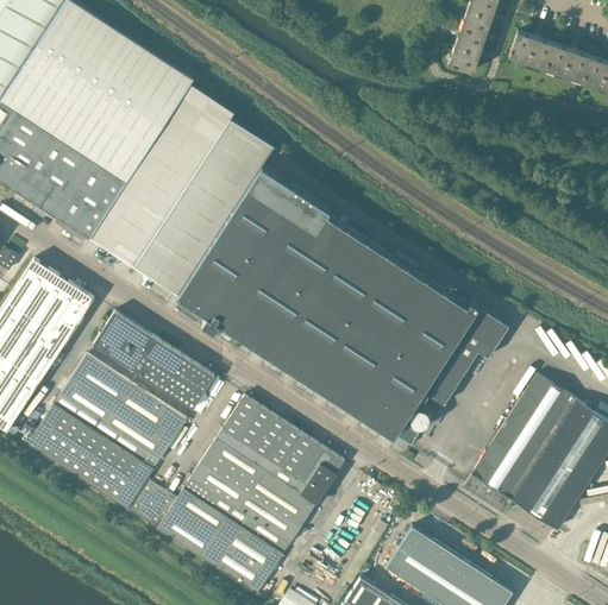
[(193,80),(70,0),(0,0),(0,182),(88,240),(89,239),(176,296),(176,297),(206,316),(201,323),(213,332),(218,325),(393,438),(393,436),(409,447),(417,435),(401,424),(422,392),(443,405),(477,352),(487,359),(507,327),(469,302),(467,307),(326,216),(328,212),(261,166),(273,147),(229,119),(233,113),(189,84),(193,80)]
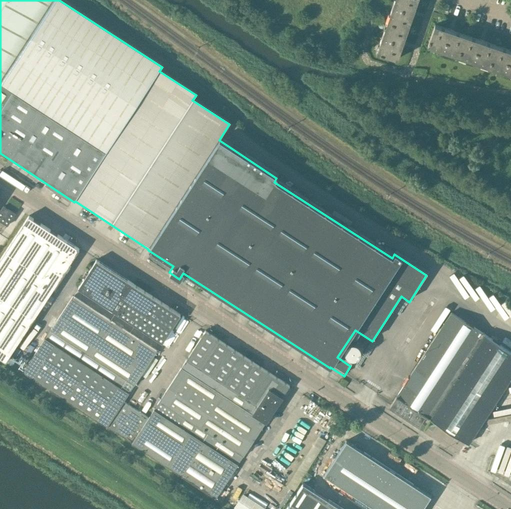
[(406,34),(417,3),(407,0),(394,0),(385,27),(406,34)]
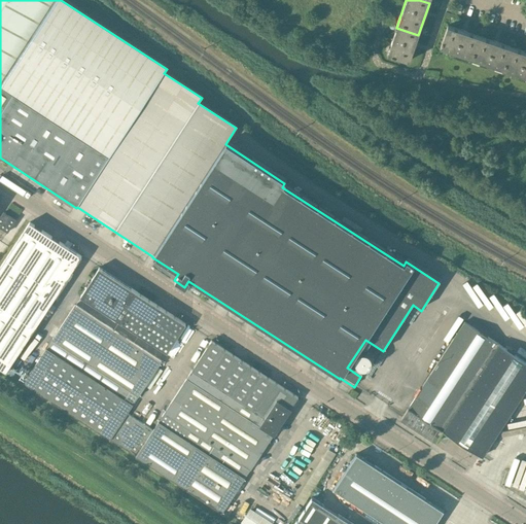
[(409,64),(415,45),(418,35),(396,28),(387,57),(409,64)]
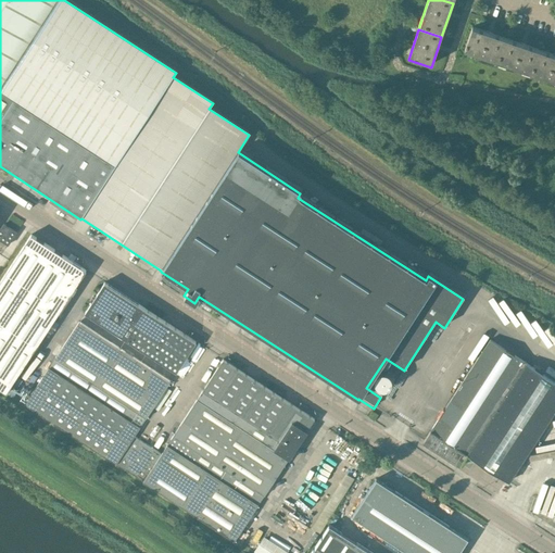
[(501,65),(509,42),(471,29),(464,52),(501,65)]
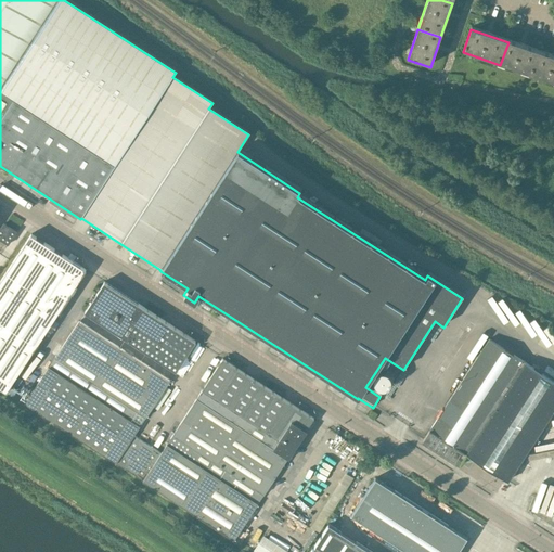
[(533,77),(541,54),(509,42),(500,65),(533,77)]
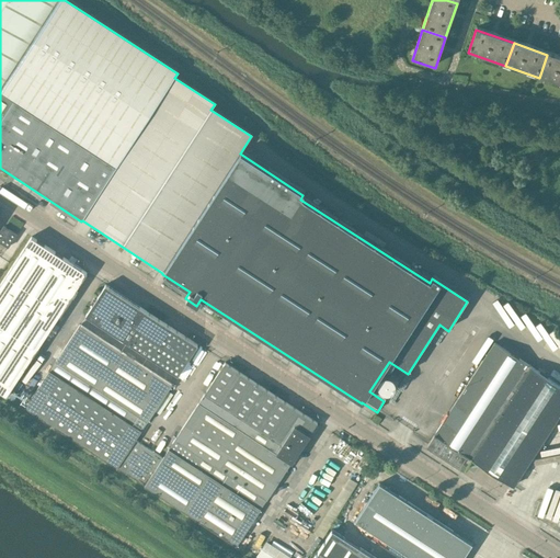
[(559,84),(559,58),(547,55),(539,78),(559,84)]
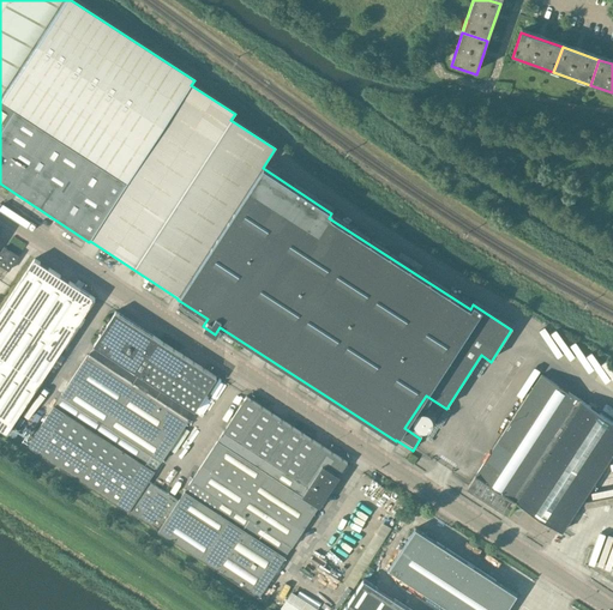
[(17,260),(2,251),(0,254),(0,269),(7,273),(17,260)]
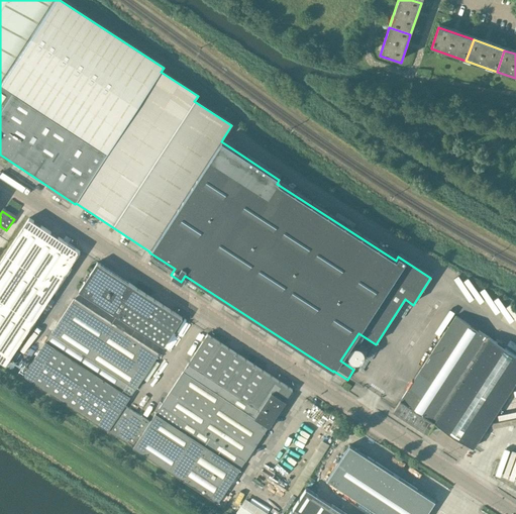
[(79,253),(27,220),(0,262),(0,364),(4,367),(79,253)]
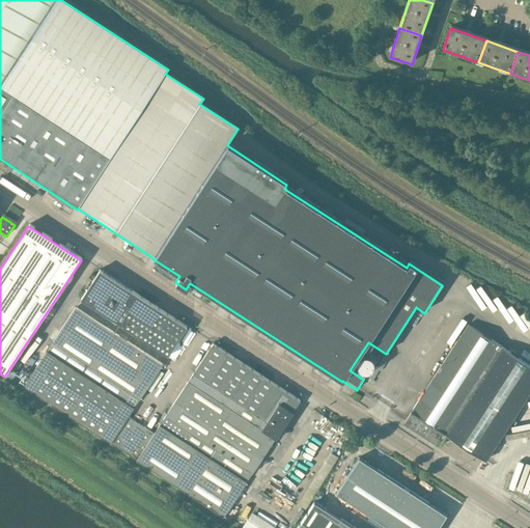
[(187,329),(138,298),(100,273),(81,302),(167,358),(187,329)]
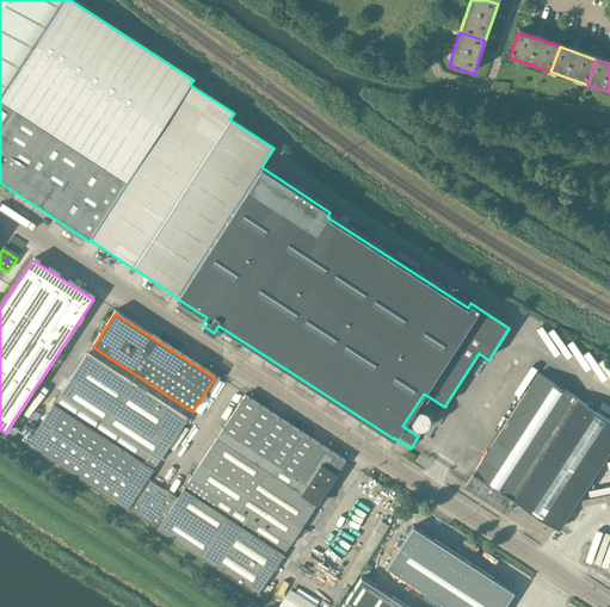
[(186,422),(86,357),(26,447),(207,564),(295,431),(245,398),(177,501),(147,482),(186,422)]
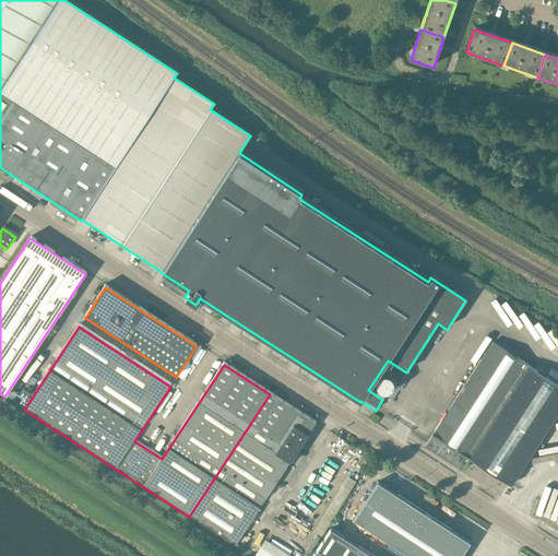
[(467,460),(527,368),(491,344),(424,447),(460,471),(467,460)]
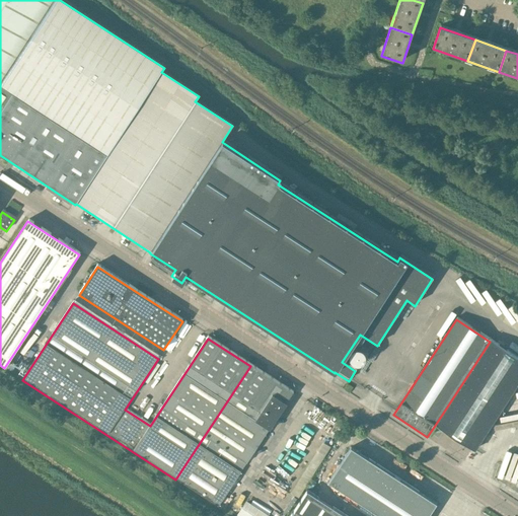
[(517,383),(517,360),(492,343),(490,342),(434,427),(473,452),(517,383)]
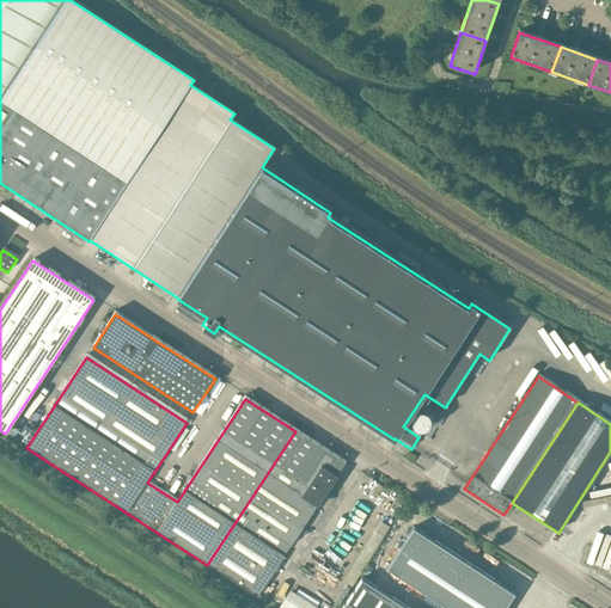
[(344,465),(298,434),(295,431),(207,565),(257,599),(344,465)]
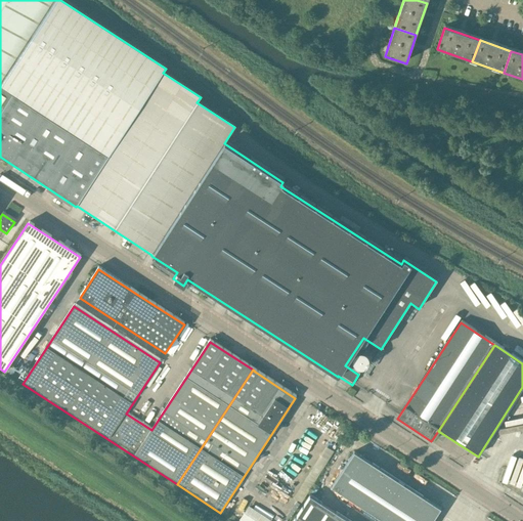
[(432,520),(439,511),(421,498),(426,491),(420,487),(415,494),(353,453),(330,489),(379,520),(432,520)]
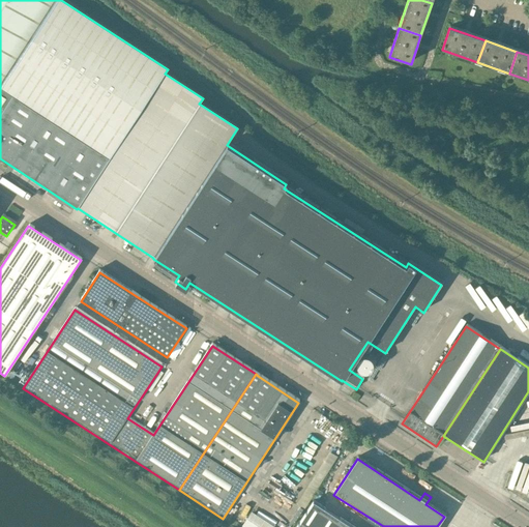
[(294,497),(288,493),(283,501),(290,505),(294,497)]
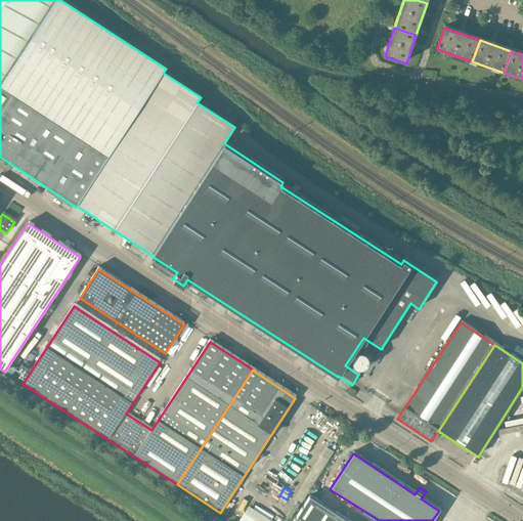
[(345,520),(309,497),(294,520),(345,520)]
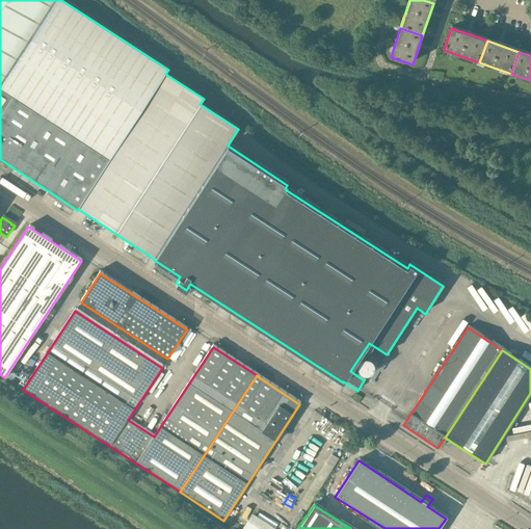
[(270,528),(253,517),(245,528),(270,528)]
